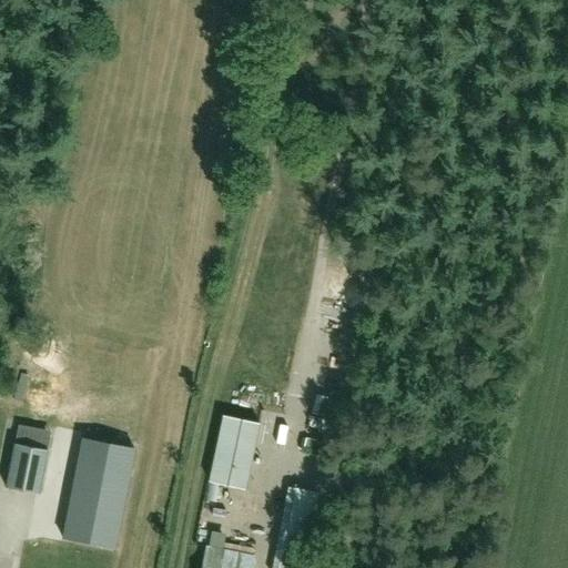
[(221,414),(206,482),(244,489),(260,422),(255,422),(221,414)]
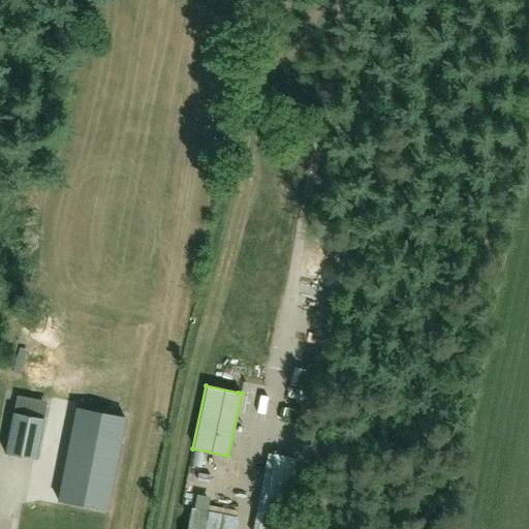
[(125,416),(76,407),(58,499),(106,509),(125,416)]
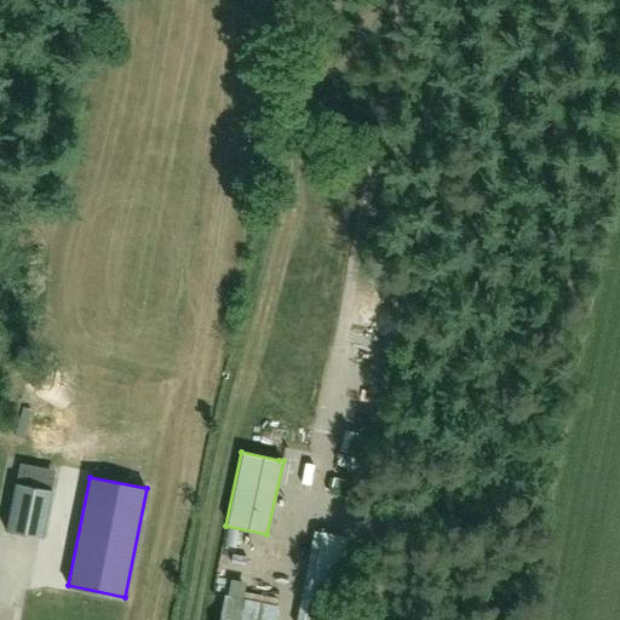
[(16,483),(6,532),(41,539),(51,491),(16,483)]
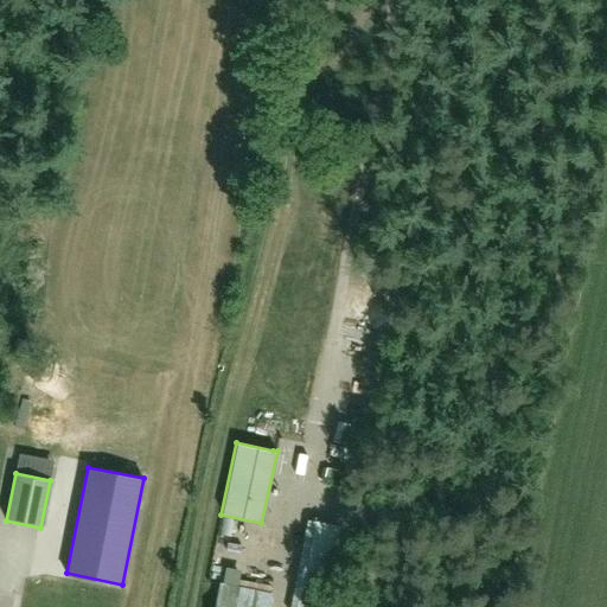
[(323,606),(333,556),(339,526),(313,521),(308,550),(298,606),(323,606)]
